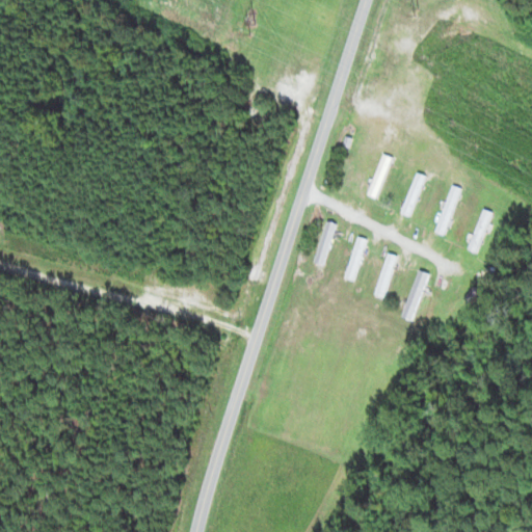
[(392,155),(381,152),(368,192),(378,196),(392,155)]
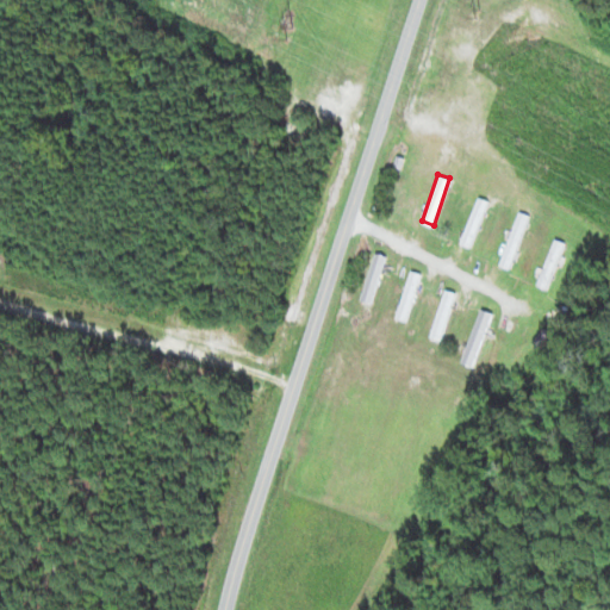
[(460,241),(471,244),(487,199),(477,195),(460,241)]
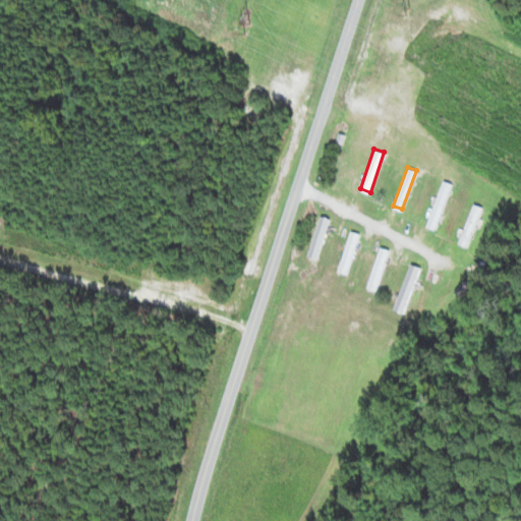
[(426,225),(436,228),(451,182),(442,178),(426,225)]
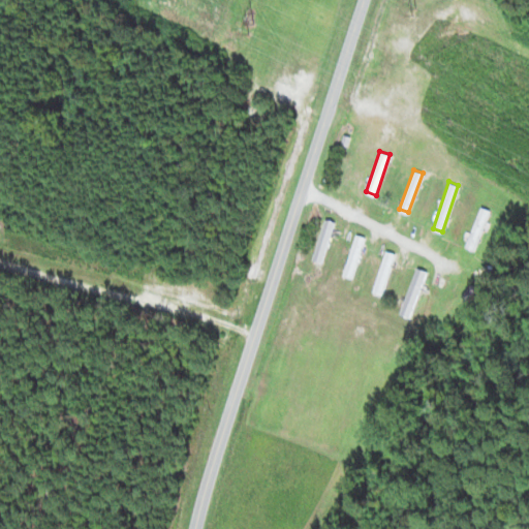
[(490,209),(480,206),(464,245),(473,249),(490,209)]
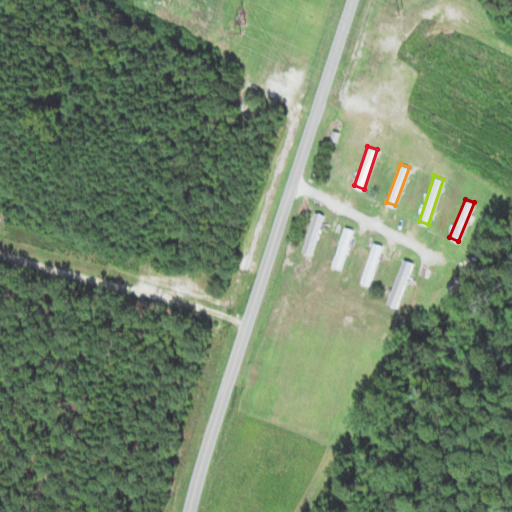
[(323,213),(314,211),(302,250),(312,253),(323,213)]
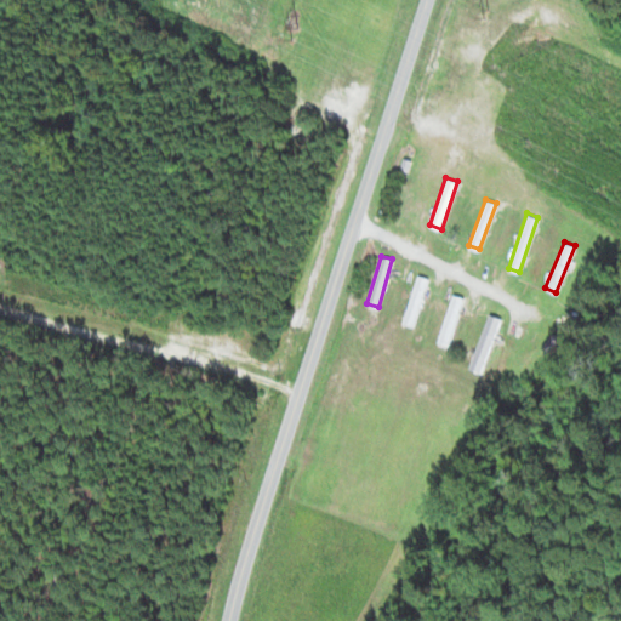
[(402,322),(412,325),(428,278),(417,274),(402,322)]
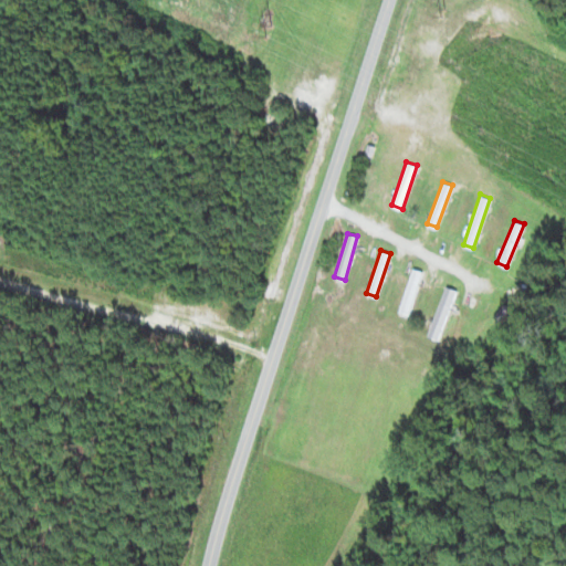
[(422,270),(411,266),(397,311),(408,314),(422,270)]
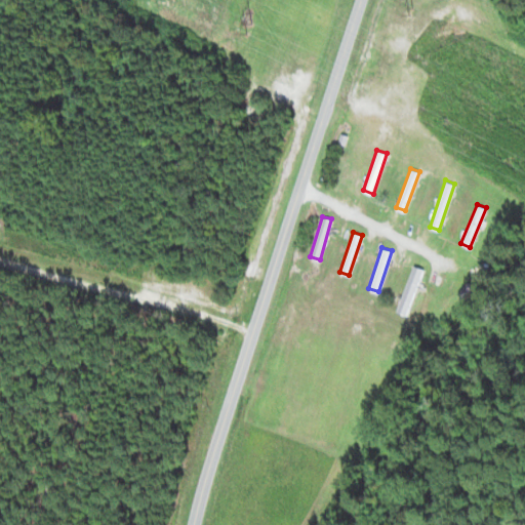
[(421,268),(411,264),(396,311),(406,314),(421,268)]
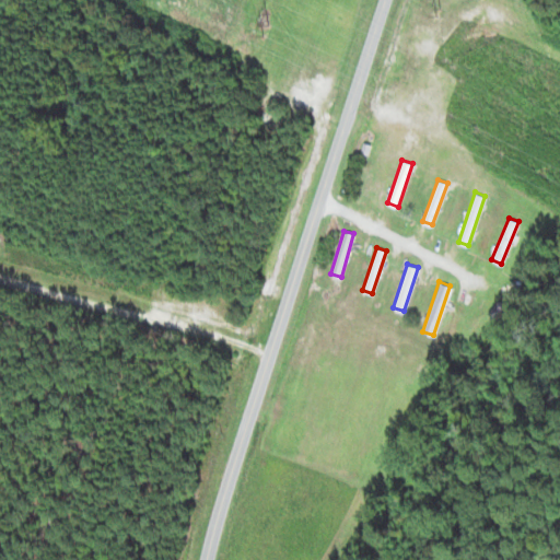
All buildings are outlined.
